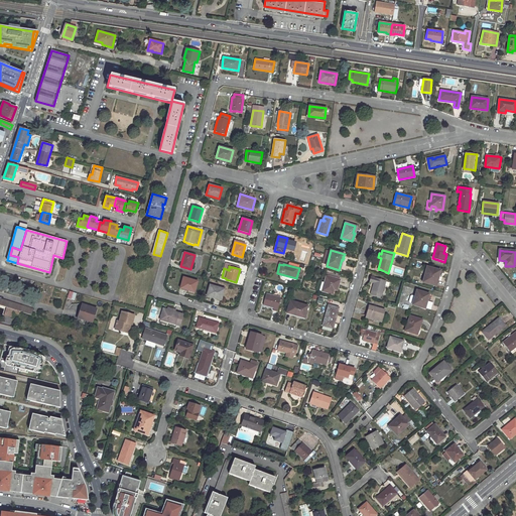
[(427,267),(423,282),(435,285),(437,276),(438,276),(440,271),(427,267)]
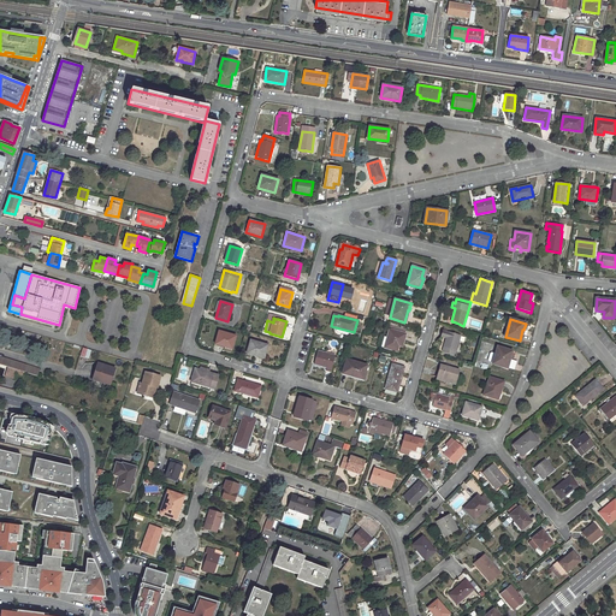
[(397,351),(398,347),(400,343),(403,344),(406,335),(403,333),(391,330),(390,330),(388,338),(385,348),(397,351)]
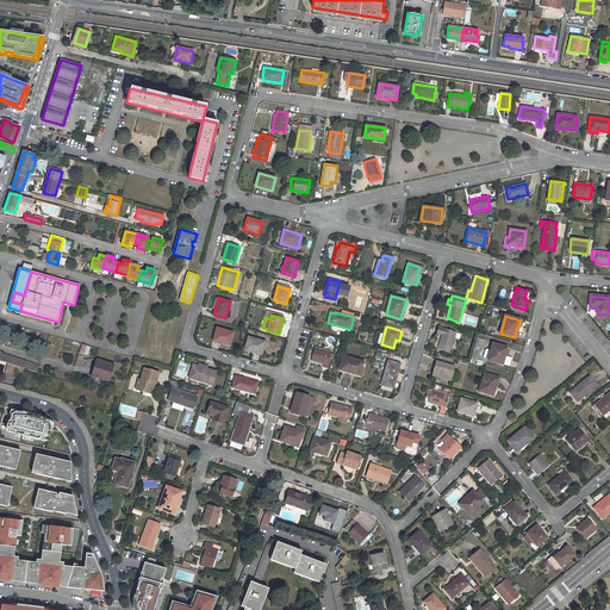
[(217,328),(213,341),(230,346),(234,332),(217,328)]
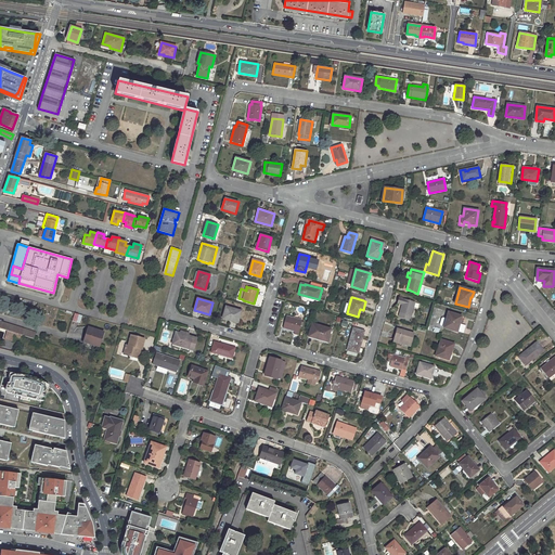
[(418,304),(400,298),(398,304),(402,305),(399,317),(410,320),(413,308),(417,309),(418,304)]
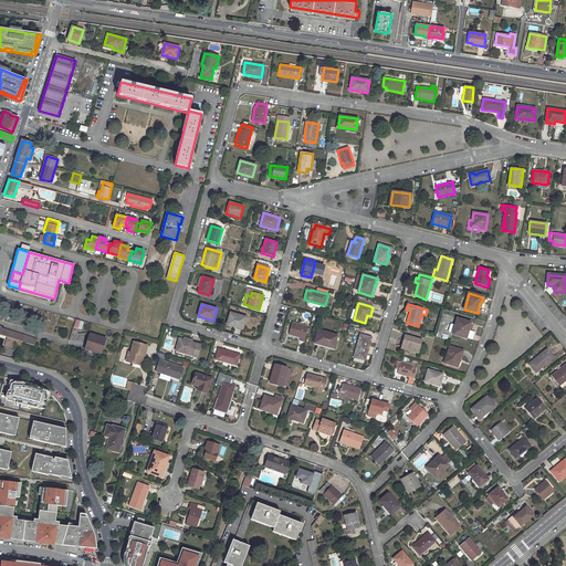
[(230,313),(227,325),(242,329),(245,317),(230,313)]
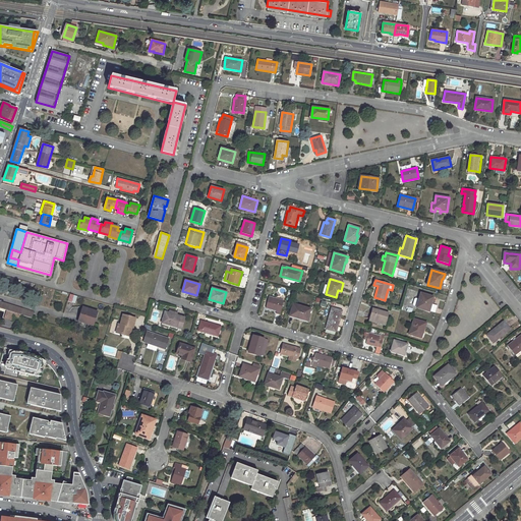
[(421,294),(417,308),(428,311),(431,302),(432,303),(433,297),(421,294)]
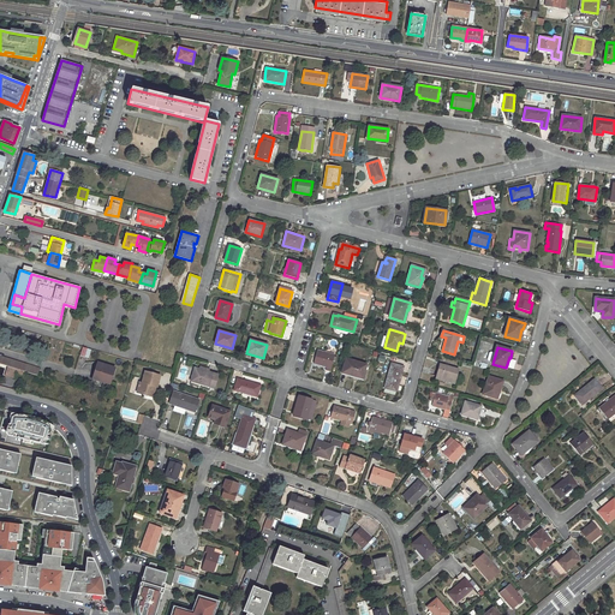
[(317,351),(314,364),(318,365),(318,364),(327,366),(326,370),(330,371),(335,356),(317,351)]
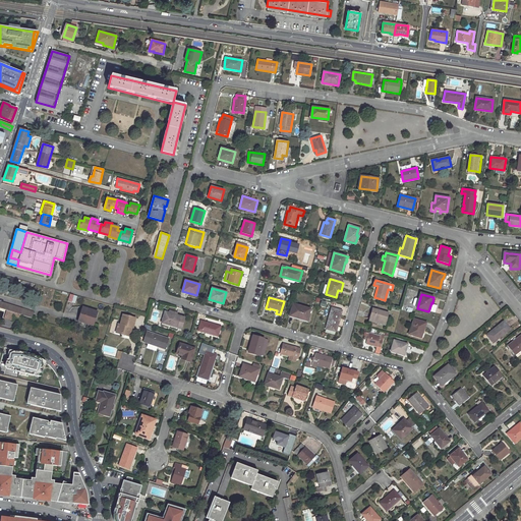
[(8,304),(0,301),(0,308),(5,310),(20,314),(22,308),(8,304)]
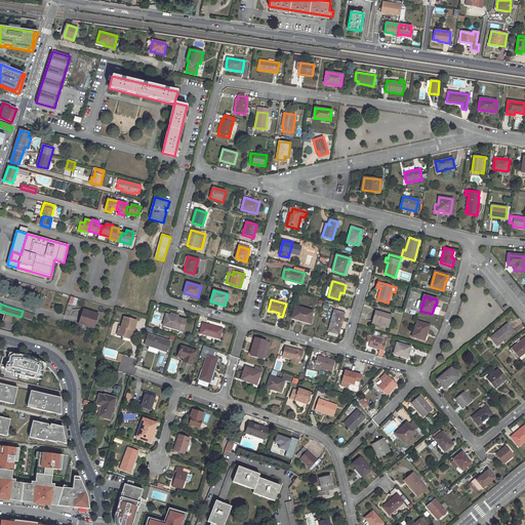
[(295,307),(292,318),(310,323),(313,312),(295,307)]
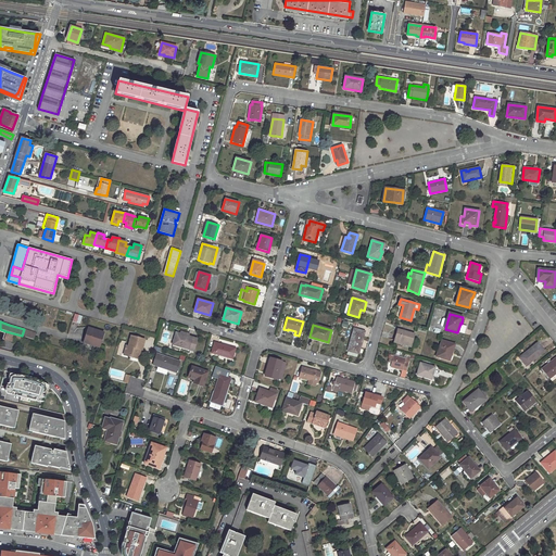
[(83,348),(100,353),(101,346),(100,346),(104,332),(89,327),(83,348)]
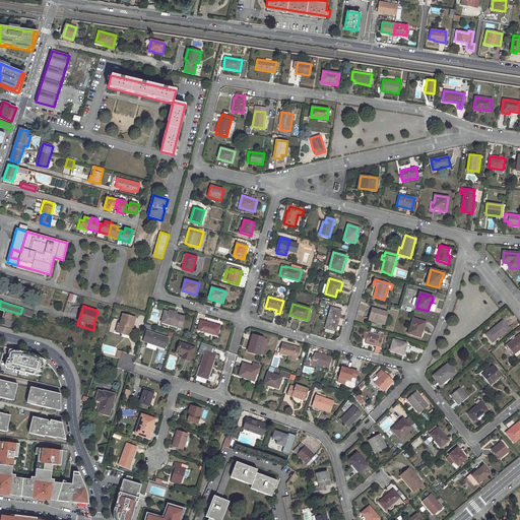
[(33,311),(22,308),(20,314),(28,317),(30,317),(33,311)]
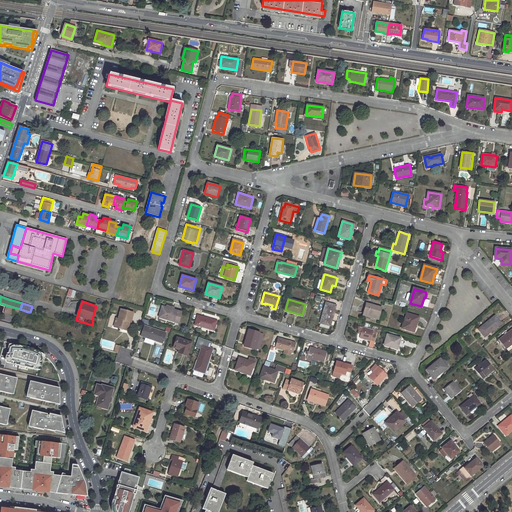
[(325,303),(324,307),(326,307),(323,316),(323,315),(321,323),(330,326),(332,320),(331,320),(331,318),(332,319),(336,306),(326,303),(325,303)]
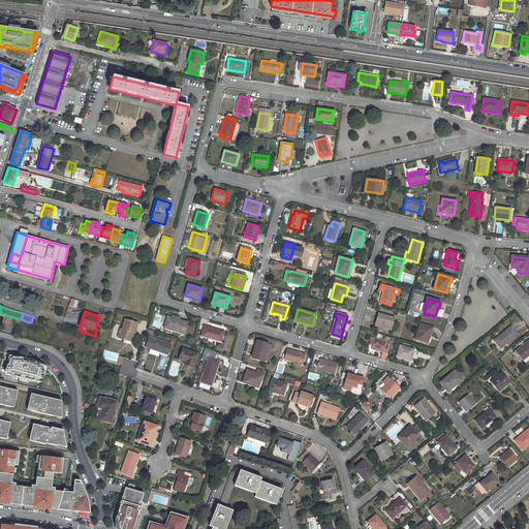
[(382,325),(381,328),(391,330),(395,318),(384,315),(384,316),(382,316),(383,314),(378,313),(375,323),(382,325)]
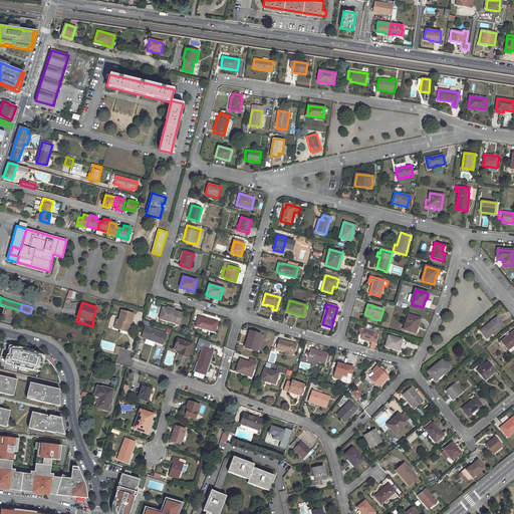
[(163,307),(160,318),(179,324),(182,313),(163,307)]
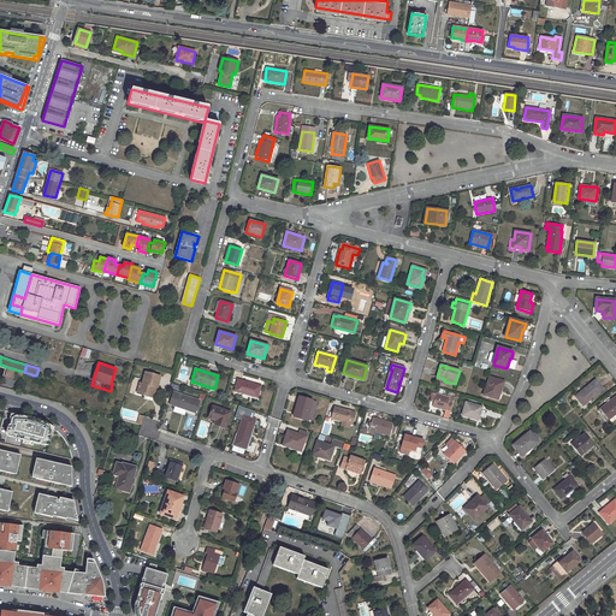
[(160,375),(146,372),(142,383),(140,383),(137,394),(144,395),(146,392),(154,395),(155,390),(154,389),(154,386),(155,388),(157,388),(160,375)]
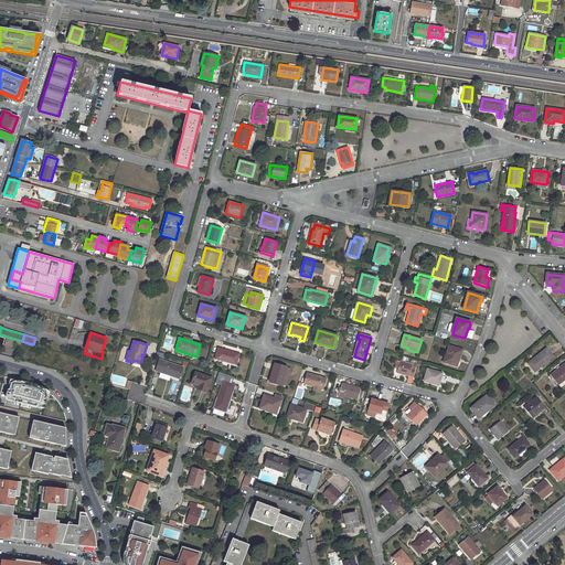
[(449,347),(444,362),(457,366),(462,350),(449,347)]
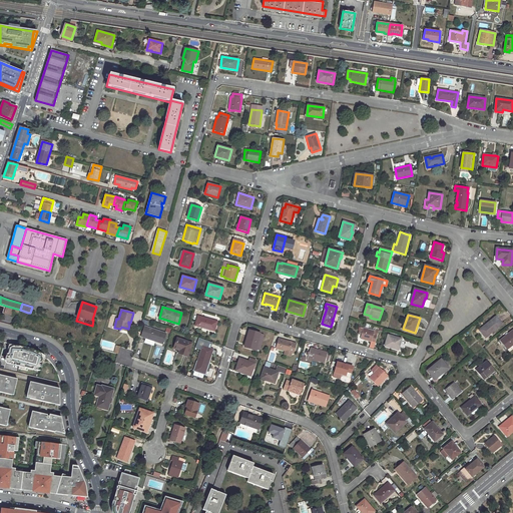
[(198,316),(195,326),(214,331),(217,322),(198,316)]
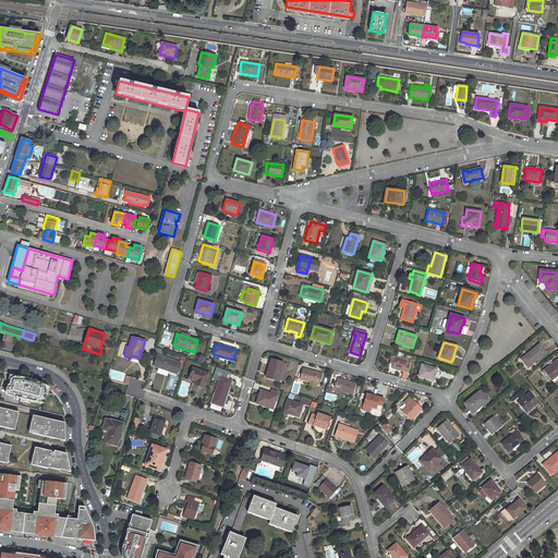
[(526,356),(522,360),(529,367),(546,353),(540,346),(529,354),(529,355),(528,356),(526,356)]
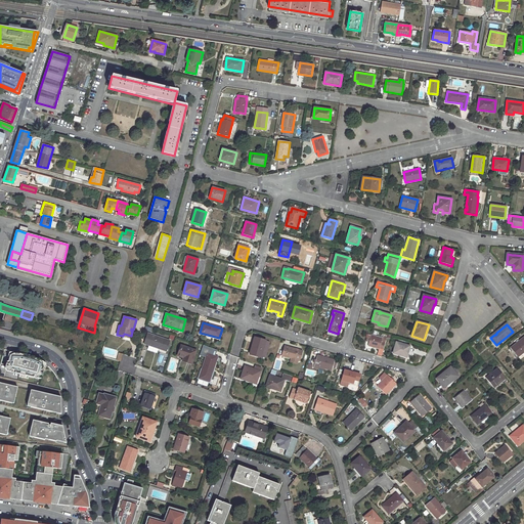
[(148,334),(144,344),(166,351),(170,341),(148,334)]
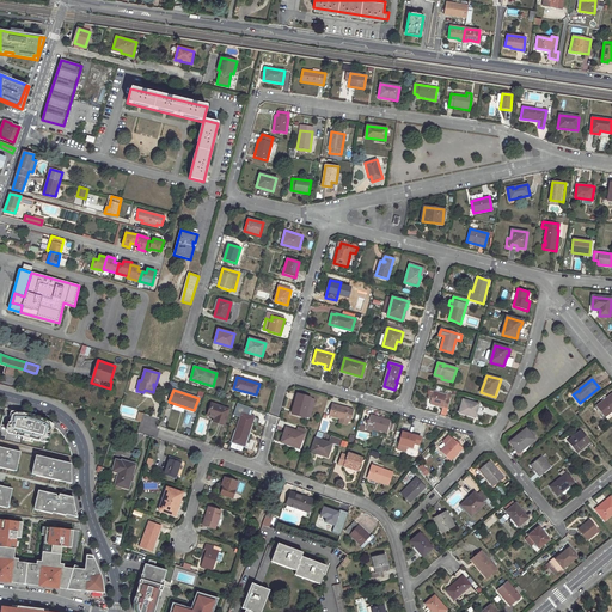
[(434,391),(432,399),(430,404),(444,408),(447,409),(452,393),(448,392),(447,396),(434,391)]
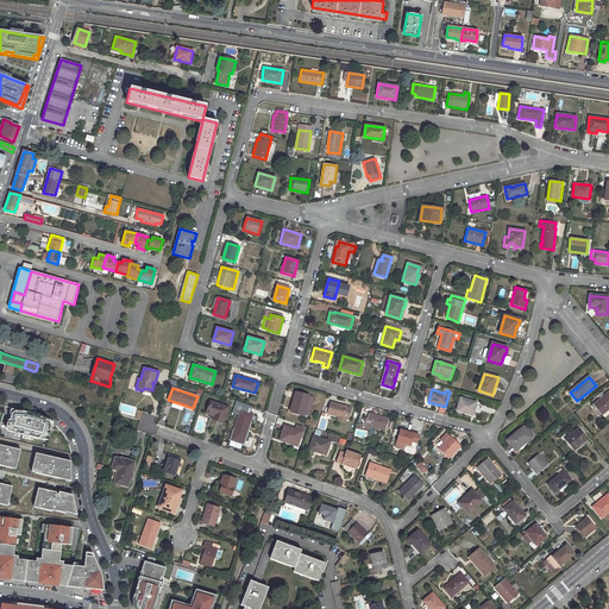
[(608,409),(608,391),(594,405),(602,415),(608,409)]
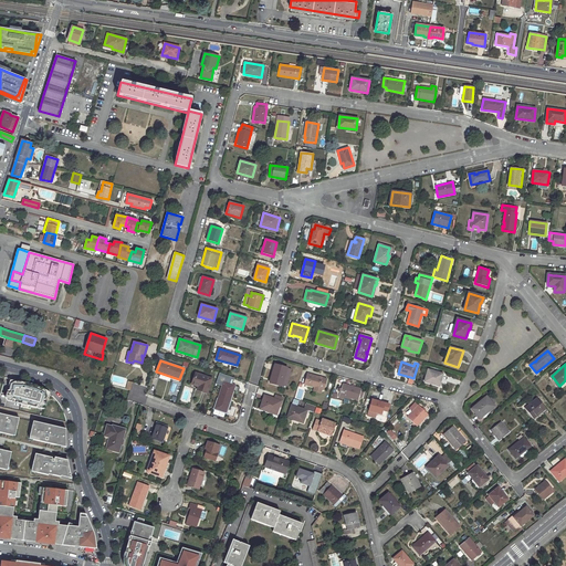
[(273,373),(270,383),(282,387),(287,368),(276,365),(274,373),(273,373)]
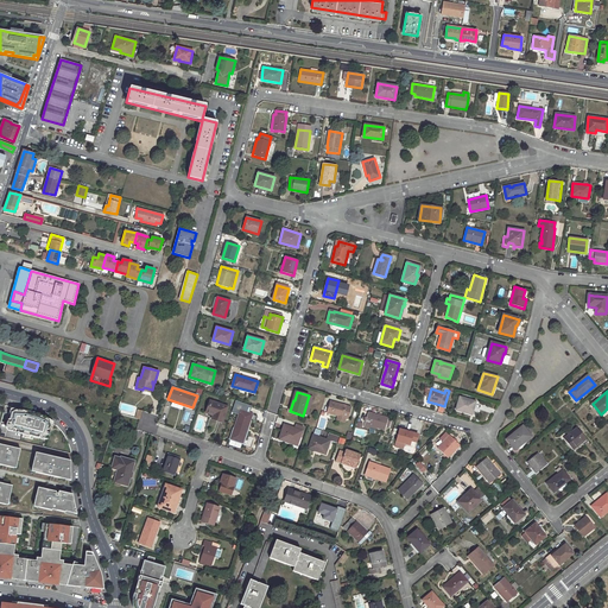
[(309,396),(303,416),(306,417),(312,397),(309,396)]
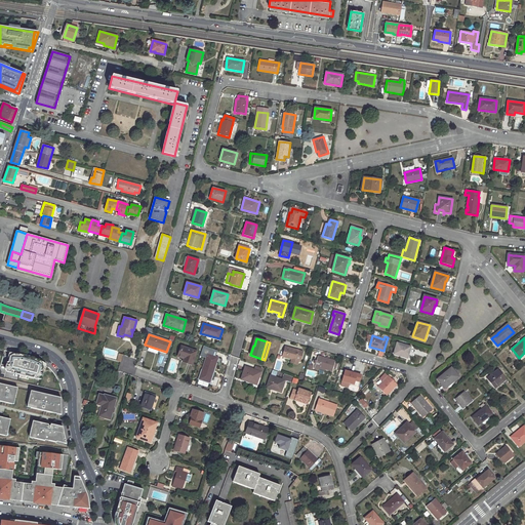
[(397,344),(394,355),(407,358),(410,347),(397,344)]
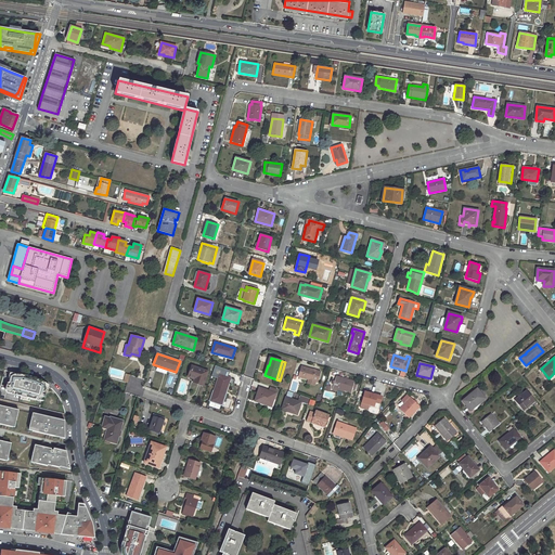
[(192,366),(189,376),(195,378),(198,379),(197,383),(203,385),(207,372),(192,366)]
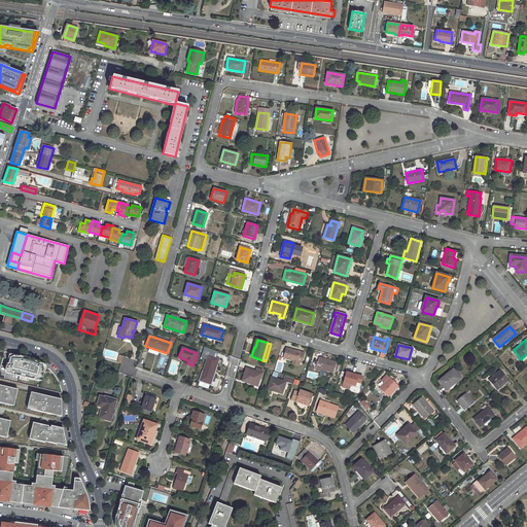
[(301,362),(304,353),(287,349),(284,358),(292,360),(301,362)]
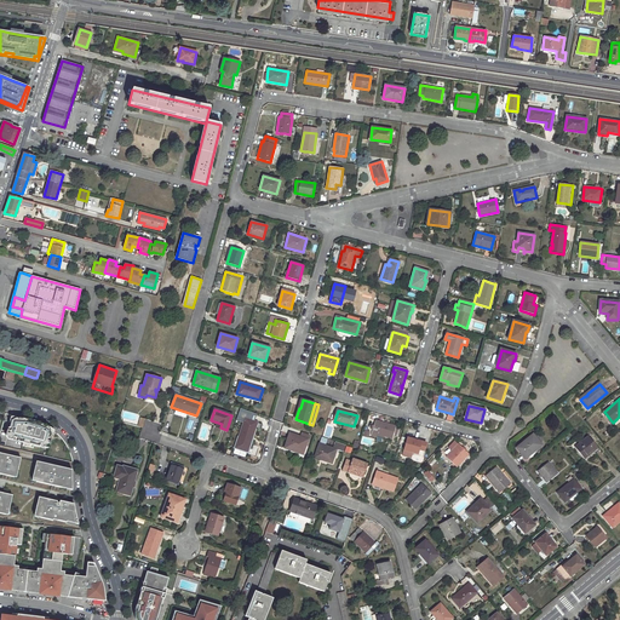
[(23,443),(47,448),(51,434),(53,434),(55,431),(52,430),(51,429),(49,428),(46,426),(44,425),(41,424),(39,423),(38,423),(35,422),(29,420),(28,420),(27,420),(27,419),(26,419),(24,419),(23,419),(22,419),(21,419),(19,419),(18,419),(17,419),(17,417),(11,417),(10,423),(11,423),(10,428),(9,429),(6,437),(7,440),(23,443)]
